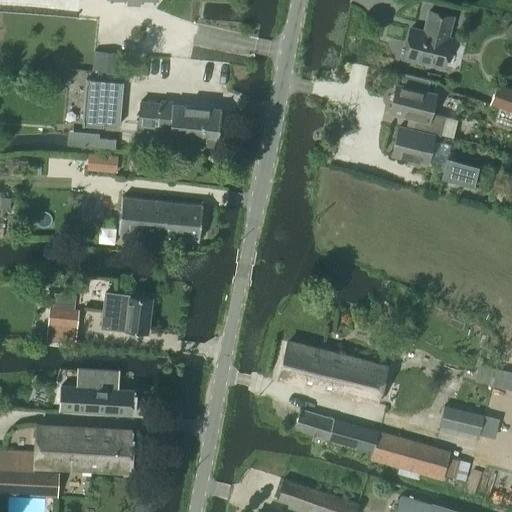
[(447,37),(452,17),(429,11),(424,32),(411,28),(403,58),(443,68),(451,38),(447,37)]
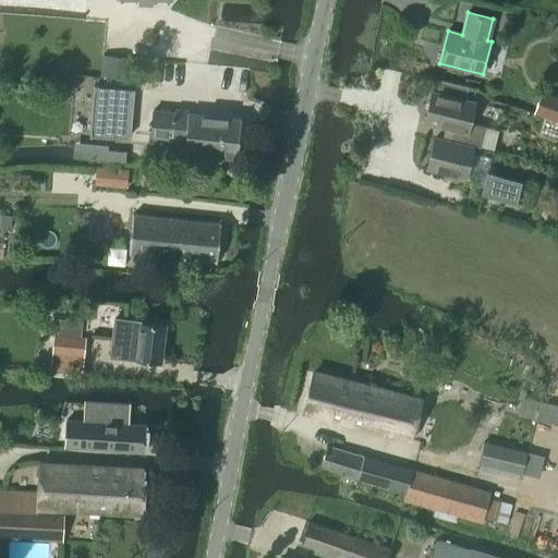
[(452,130),(449,142),(473,147),(472,149),(478,150),(485,128),(470,123),(474,104),(464,100),(468,88),(438,82),(435,94),(433,93),(425,122),(452,130)]
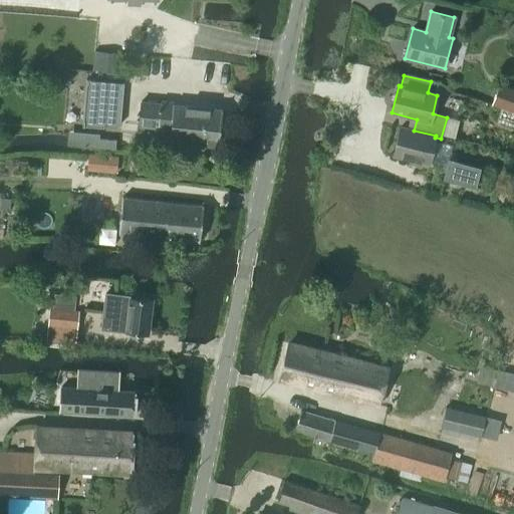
[(86,80),(82,126),(103,129),(103,124),(119,125),(123,83),(86,80)]
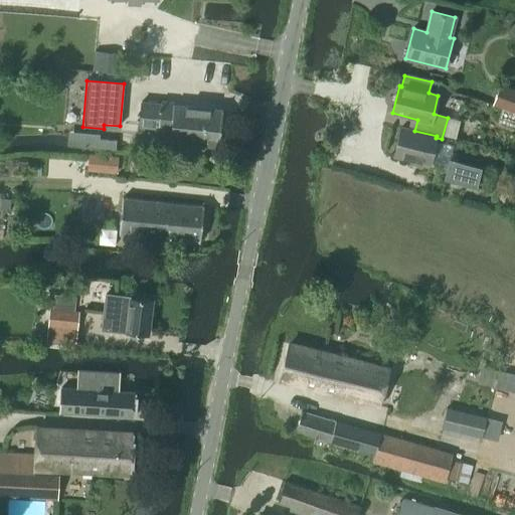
[(514,99),(497,93),(493,104),(514,111),(514,99)]
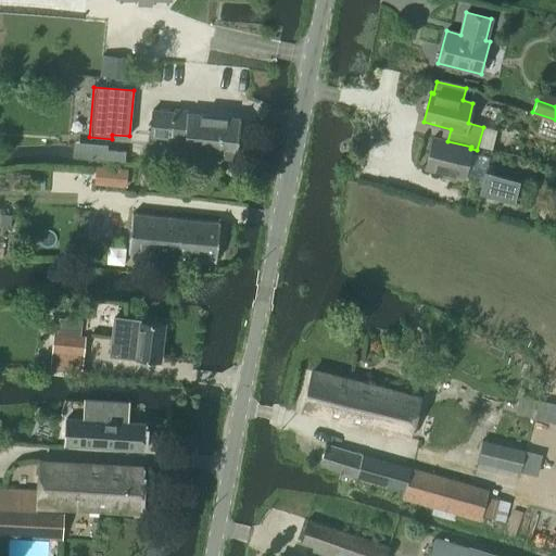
[(188,114),(153,111),(150,137),(167,138),(167,143),(172,143),(171,151),(184,152),(237,158),(240,118),(188,113),(188,114)]
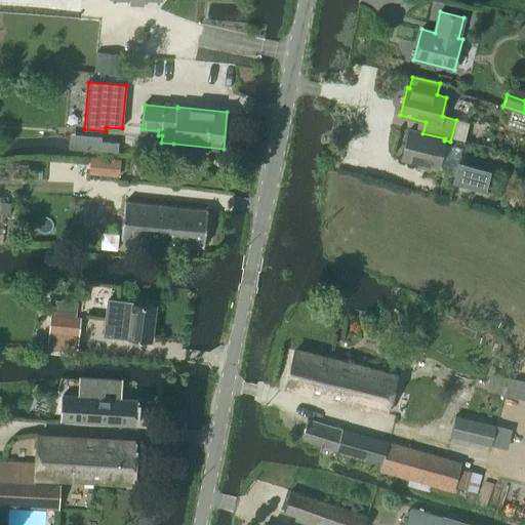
[(409,130),(402,158),(438,167),(438,165),(456,169),(457,163),(458,163),(461,149),(443,145),(444,140),(445,138),(422,133),(409,130)]
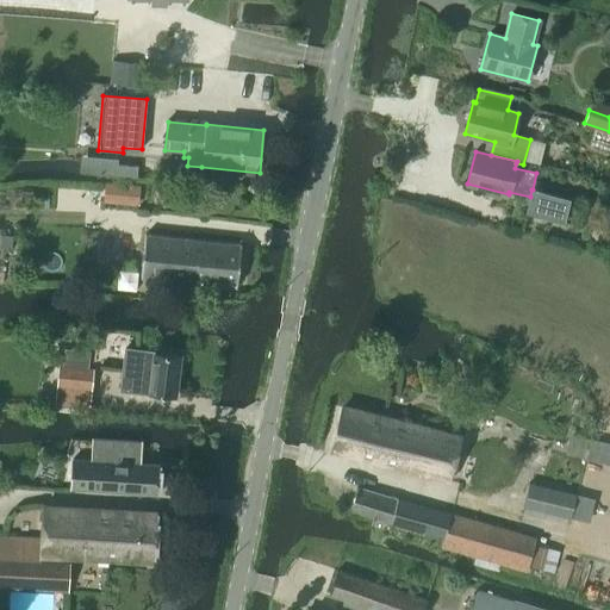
[(118,166),(117,176),(137,179),(138,167),(118,166)]
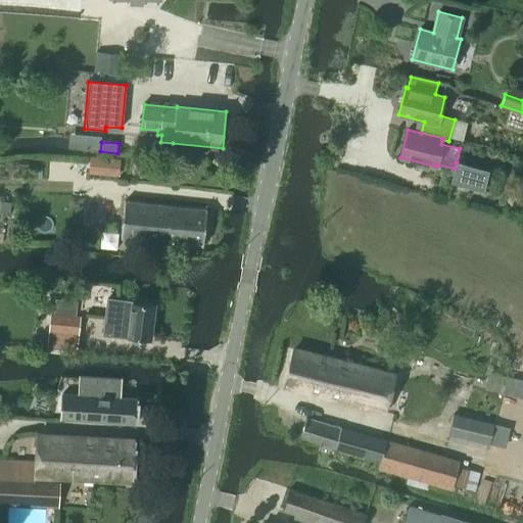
[(119,177),(120,159),(91,157),(89,174),(119,177)]
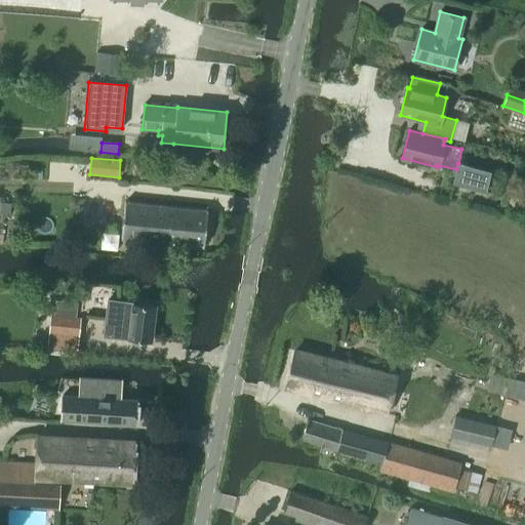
[(485,191),(490,171),(458,163),(457,163),(456,169),(453,184),(485,191)]
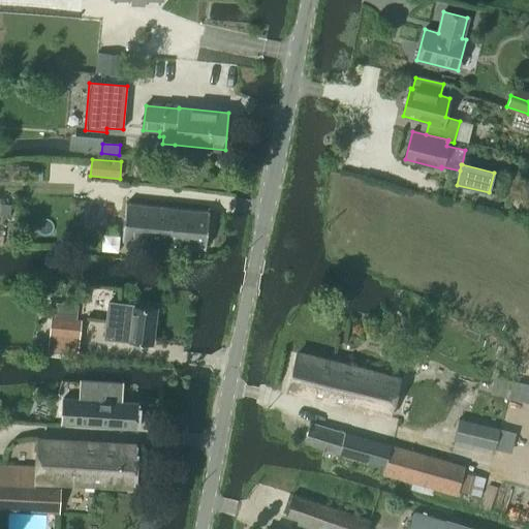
[(206,249),(210,212),(126,204),(123,241),(159,244),(158,257),(172,258),(173,246),(206,249)]
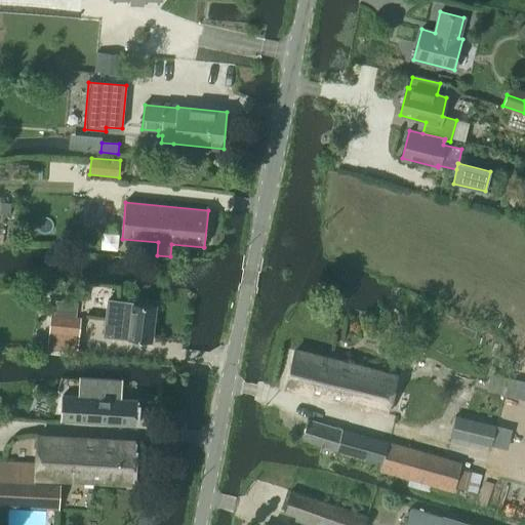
[(108,300),(104,335),(129,338),(152,341),(156,306),(132,303),(132,304),(108,300)]
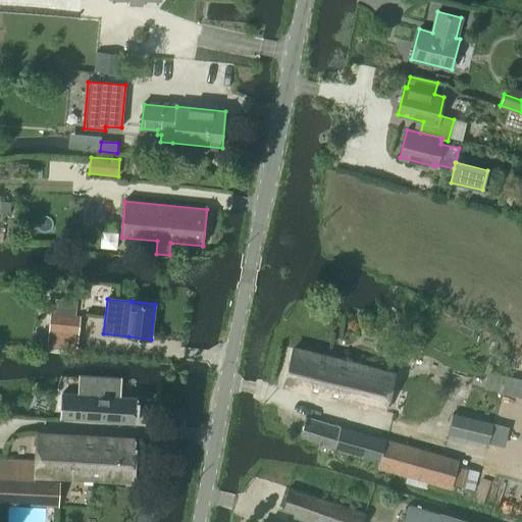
[(77,332),(80,316),(51,313),(49,329),(77,332)]
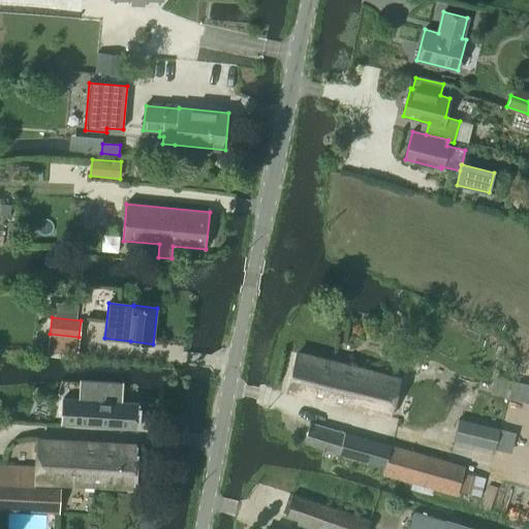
[(390,417),(400,378),(299,352),(288,391),(390,417)]
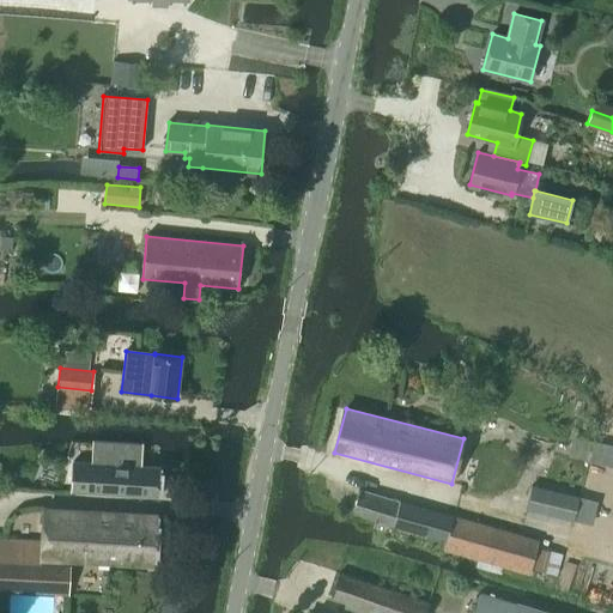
[(569,457),(589,462),(612,467),(612,450),(572,441),(569,457)]
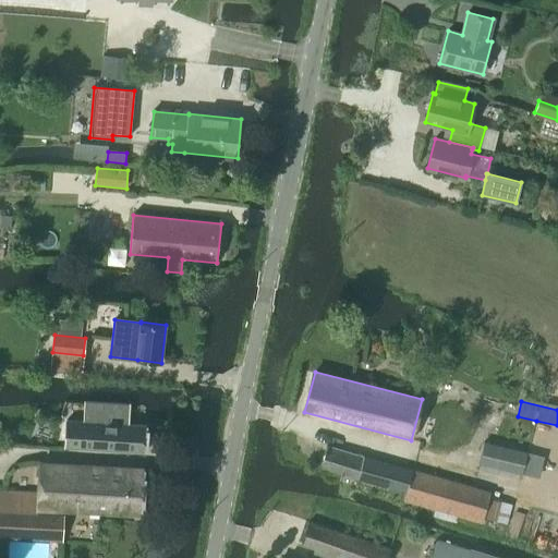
[(67,421),(65,447),(146,451),(148,425),(129,424),(130,405),(84,403),(83,422),(67,421)]
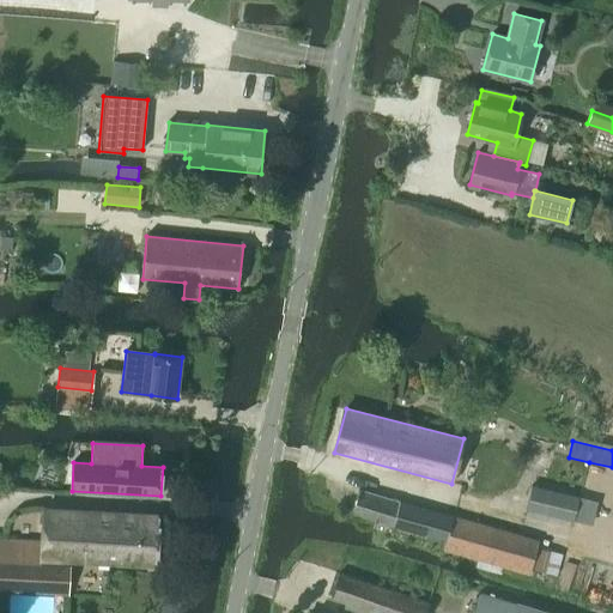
[(574,521),(578,497),(532,486),(526,510),(574,521)]
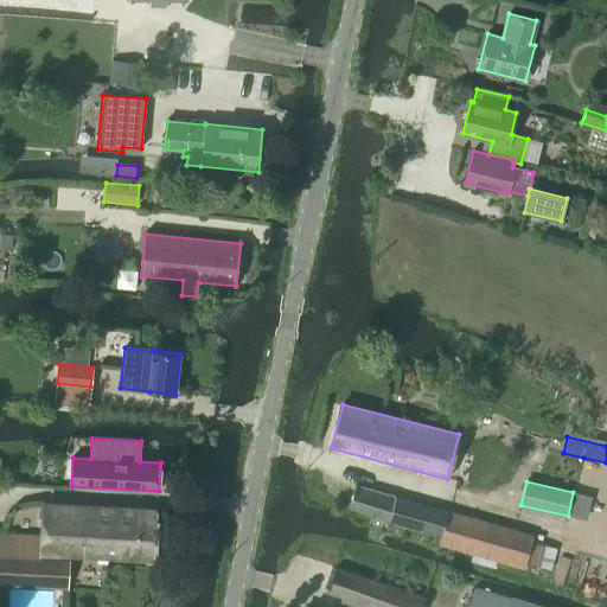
[(550,570),(556,550),(531,543),(534,536),(448,511),(356,485),(349,508),(441,536),(439,544),(524,569),(525,563),(550,570)]
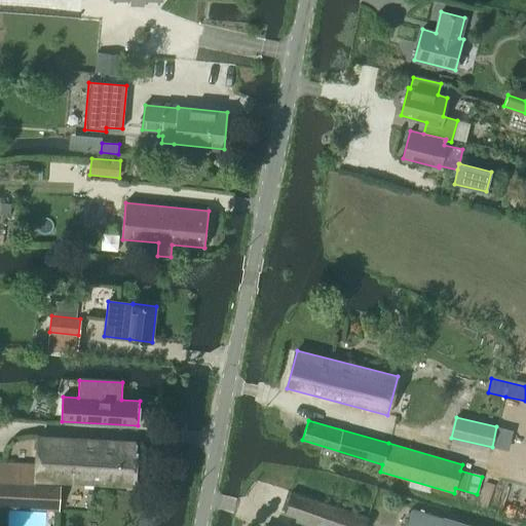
[(134,485),(137,442),(37,437),(36,464),(0,461),(0,505),(59,509),(60,482),(92,483),(134,485)]
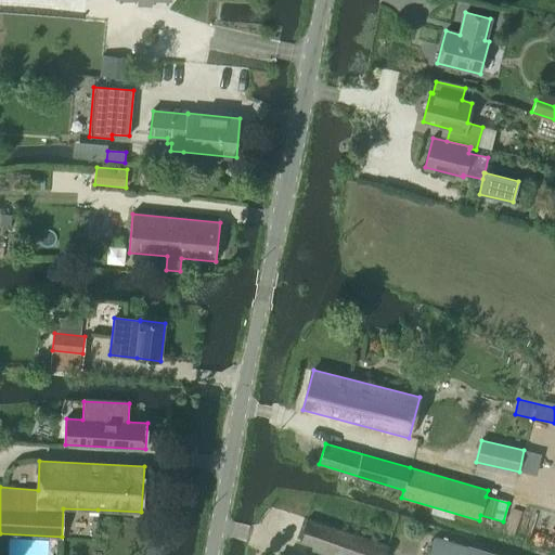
[(340,554),(386,554),(389,545),(289,513),(282,536),(340,554)]
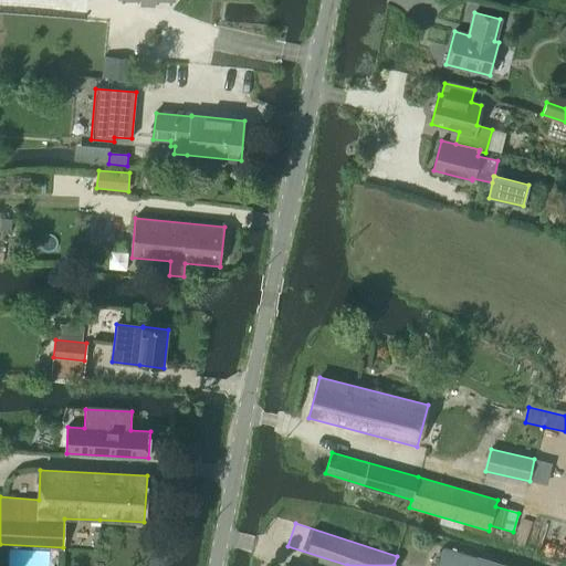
[(502,565),(443,547),(438,565),(502,565)]
